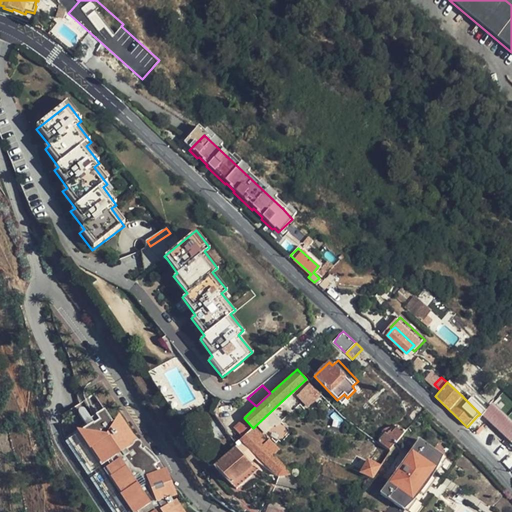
[(328,402),(319,392),(312,399),(320,408),(328,402)]
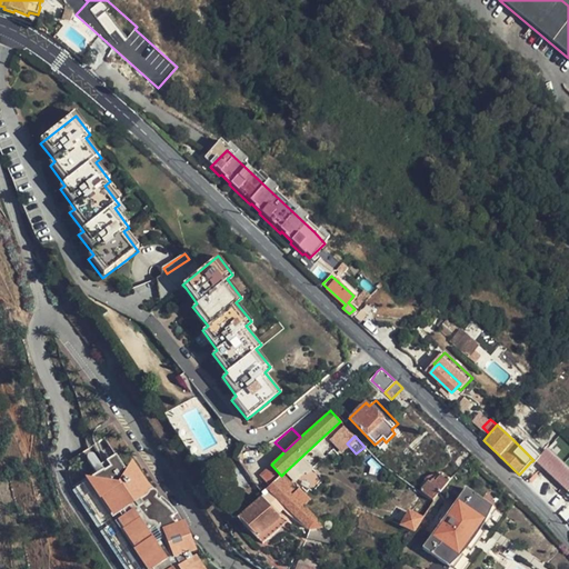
[(516,436),(512,439),(533,460),(537,457),(516,436)]
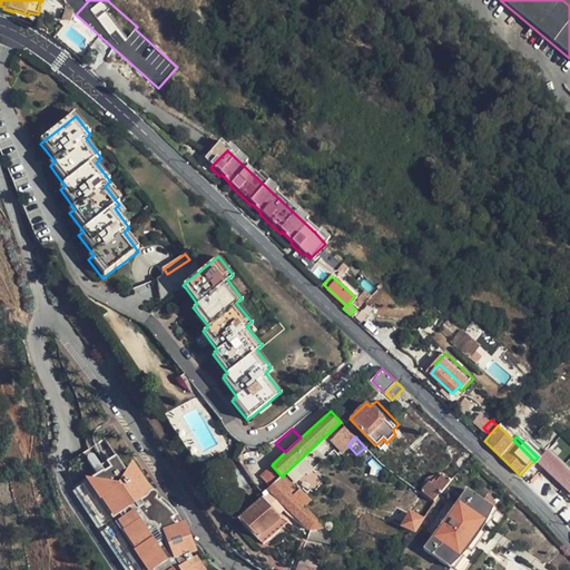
[(383,439),(375,445),(379,449),(386,443),(383,439)]
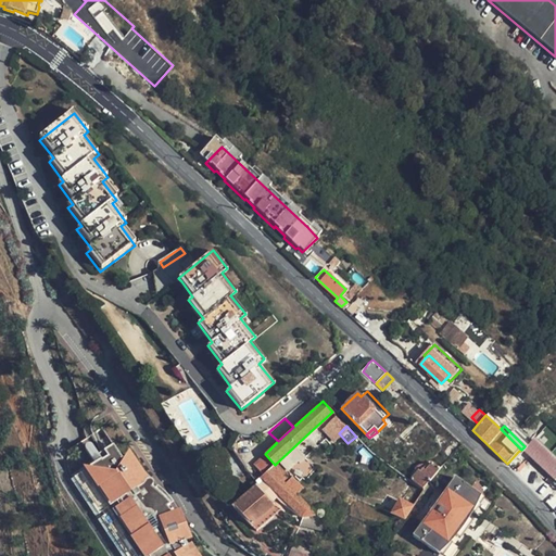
[(555,463),(531,440),(525,446),(521,450),(518,452),(521,454),(523,453),(544,472),(555,482),(555,463)]
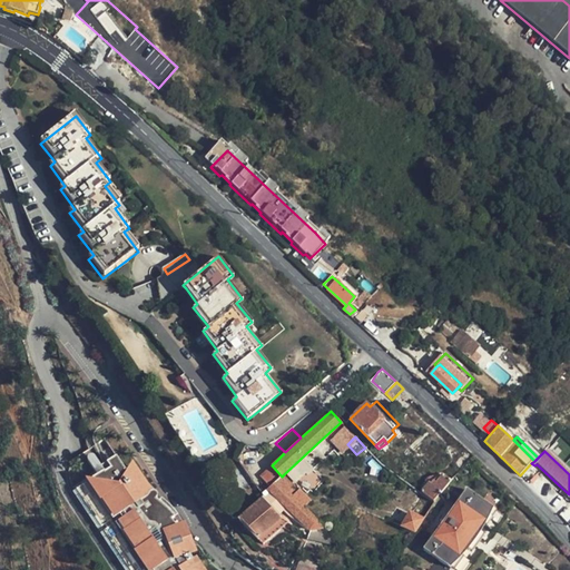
[(104,473),(71,497),(124,569),(198,569),(188,557),(183,561),(179,550),(184,548),(183,546),(183,544),(182,542),(179,539),(178,536),(176,533),(175,531),(173,529),(170,526),(169,523),(173,521),(170,519),(169,517),(167,514),(164,512),(163,511),(160,509),(158,508),(156,507),(156,505),(153,504),(151,503),(153,503),(153,502),(154,502),(154,501),(154,500),(154,499),(154,498),(153,498),(153,497),(151,497),(150,497),(149,497),(148,497),(147,497),(146,498),(145,497),(144,497),(143,497),(143,495),(141,495),(125,471),(120,474),(110,460),(99,468),(104,473)]
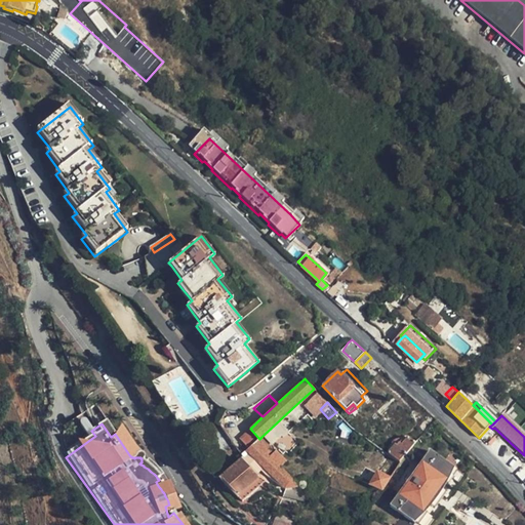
[(240,438),(249,448),(252,445),(259,439),(250,429),(240,438)]
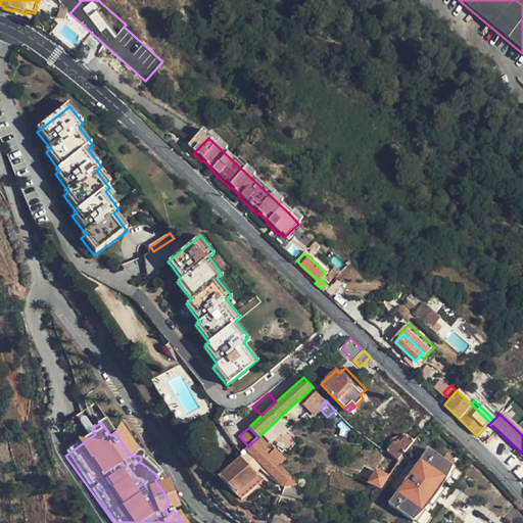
[(251,443),(248,446),(246,448),(283,486),(283,491),(304,497),(308,488),(294,480),(284,471),(279,464),(270,454),(268,453),(271,449),(270,447),(270,445),(260,435),(258,437),(251,443)]
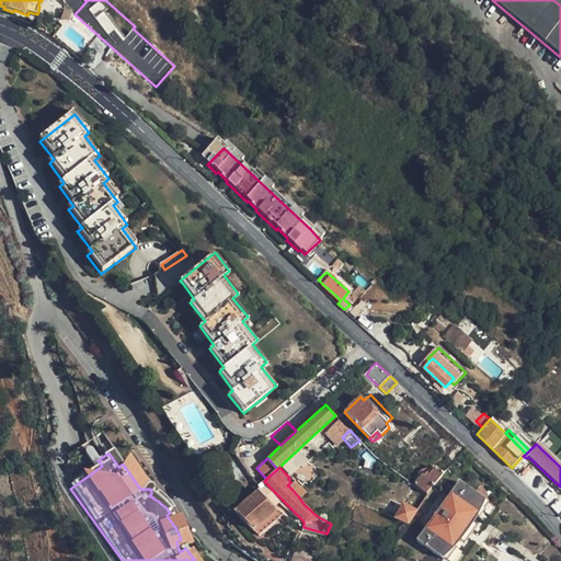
[(422,491),(430,495),(445,474),(437,469),(428,481),(423,478),(416,485),(422,491)]
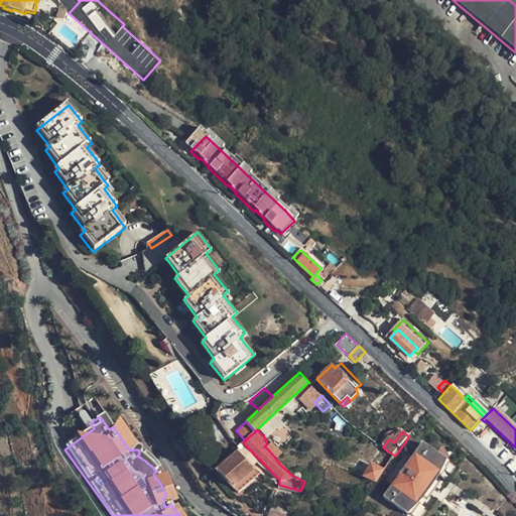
[(272,442),(266,447),(275,458),(281,453),(272,442)]
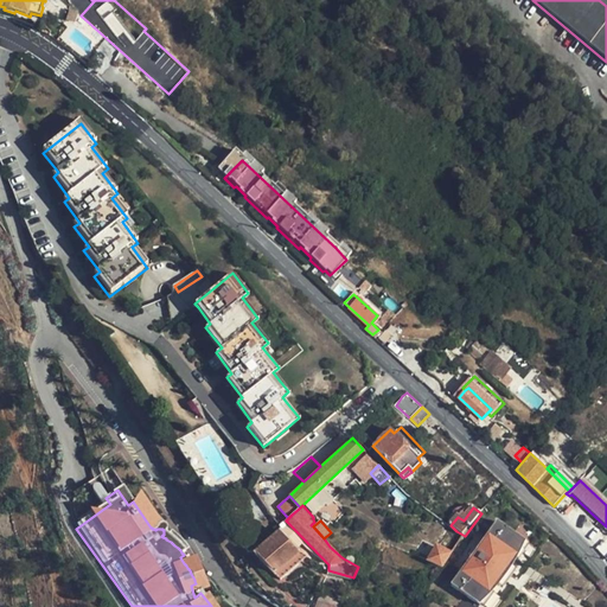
[(496,582),(509,566),(528,542),(500,521),(490,534),(494,537),(465,576),(461,573),(451,586),(478,606),(496,582)]
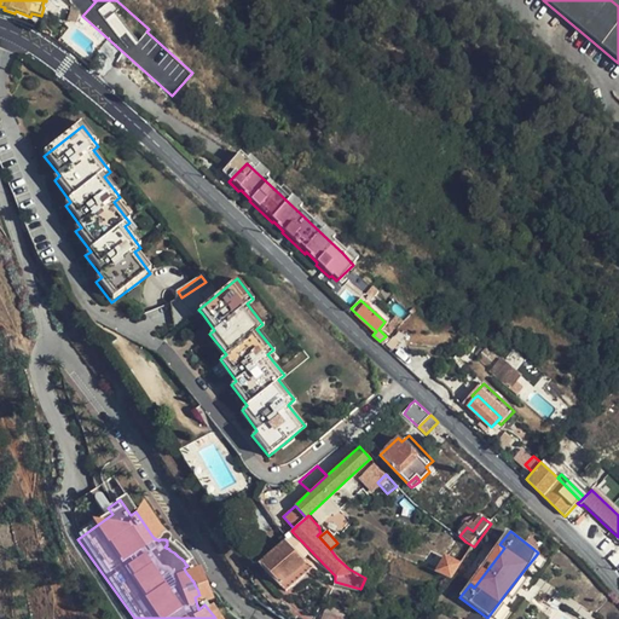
[(284,591),(306,573),(312,567),(306,562),(287,542),(260,565),(284,591)]
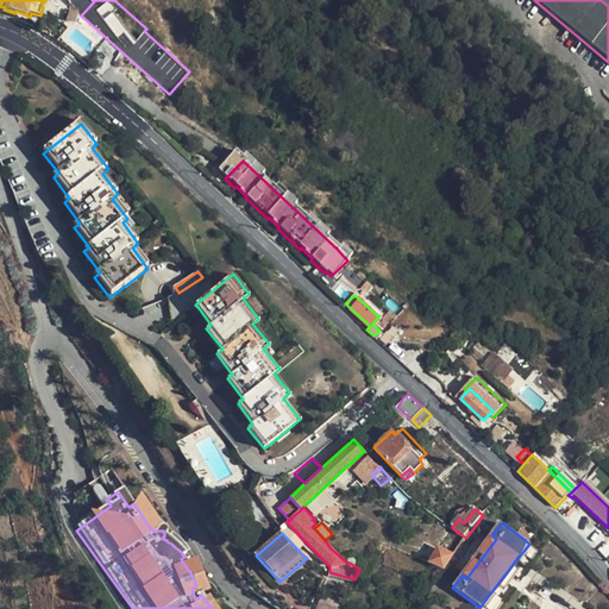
[(429,563),(443,569),(450,560),(452,557),(452,556),(438,550),(429,563)]
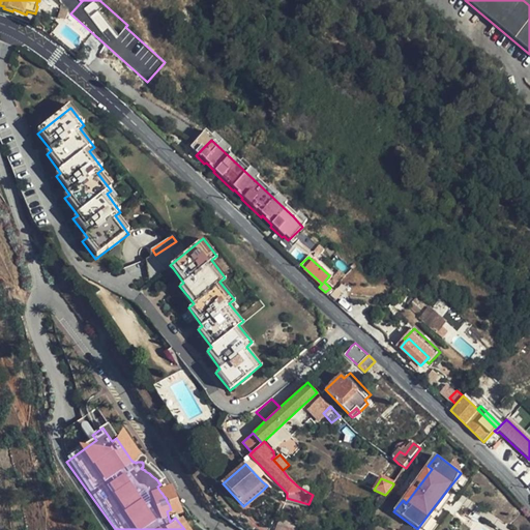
[(267,486),(262,491),(267,494),(271,489),(267,486)]
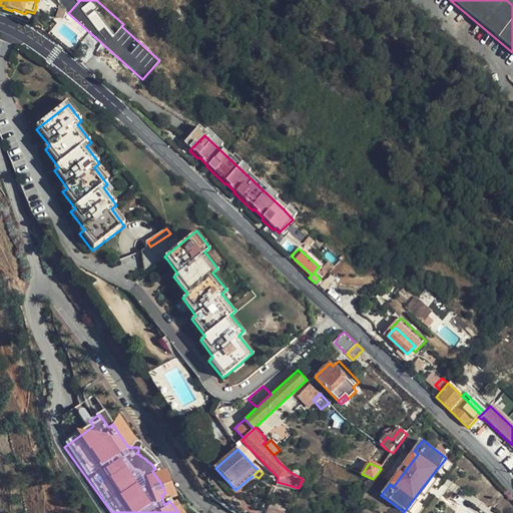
[(436,482),(430,478),(419,492),(425,497),(436,482)]
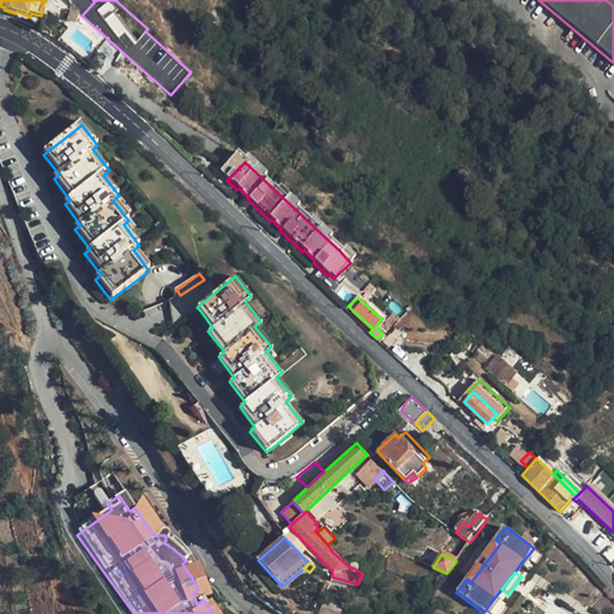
[(547,593),(536,583),(528,593),(535,599),(537,595),(542,600),(547,593)]
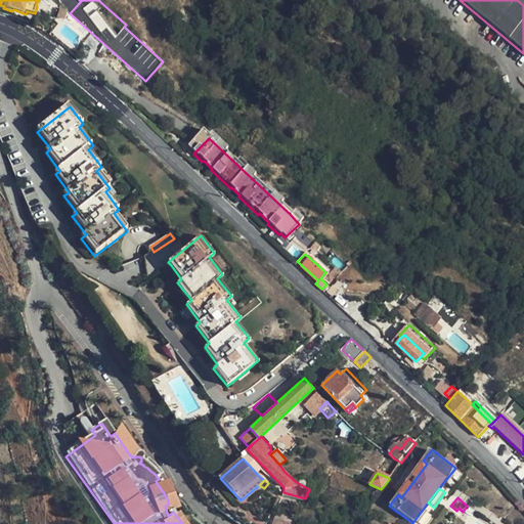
[(285,523),(288,519),(275,514),(270,523),(285,523)]
